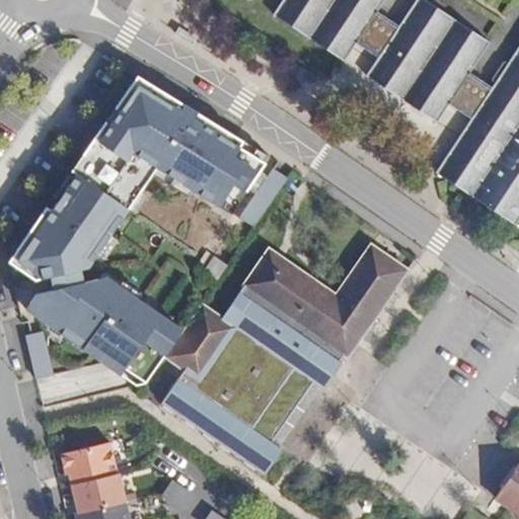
[(515,225),(518,219),(518,46),(492,87),(469,73),(490,43),(425,0),(416,0),(398,26),(377,11),(384,0),(282,0),(274,14),(345,61),(357,43),(378,57),(366,75),(437,122),(449,104),(471,119),(435,172),(515,225)]
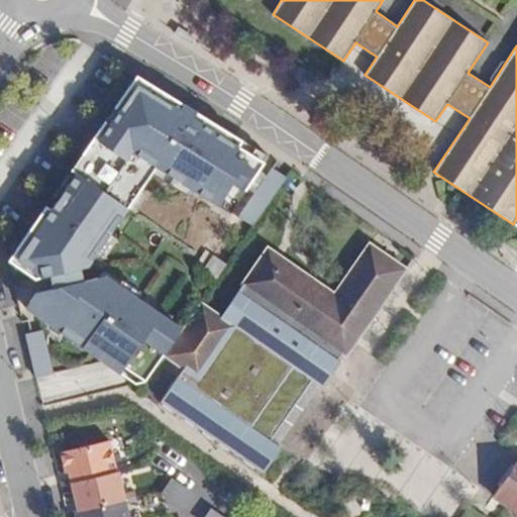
[(140,72),(12,256),(41,277),(23,305),(137,385),(146,382),(186,325),(94,264),(159,164),(233,212),(271,156),(140,72)]
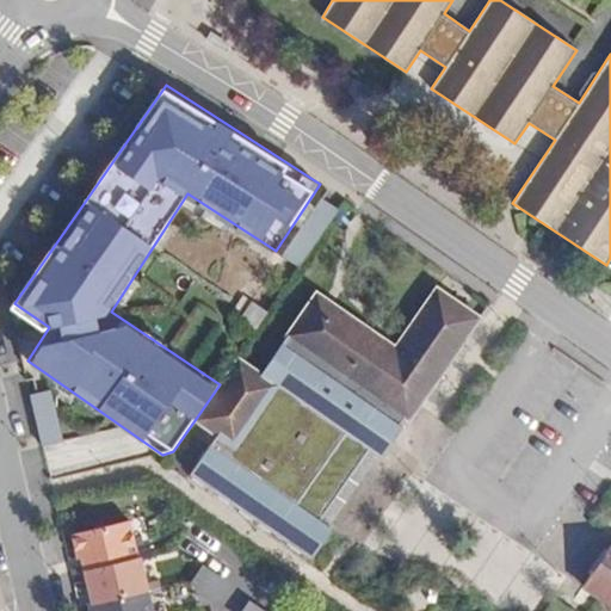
[(438,289),(396,347),(318,292),(260,372),(239,357),(220,384),(196,418),(217,433),(189,473),(309,557),(331,528),(327,525),(318,519),(369,448),(377,454),(381,457),(402,426),(401,426),(407,418),(408,419),(479,318),(438,289)]
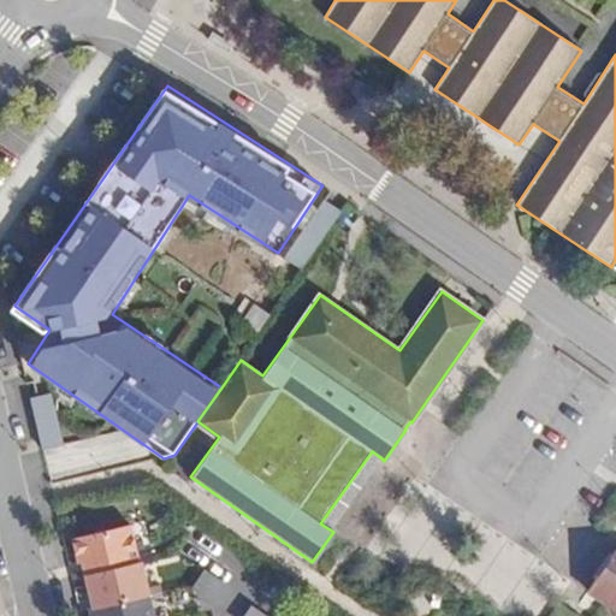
[(43,448),(64,445),(58,392),(36,395),(43,448)]
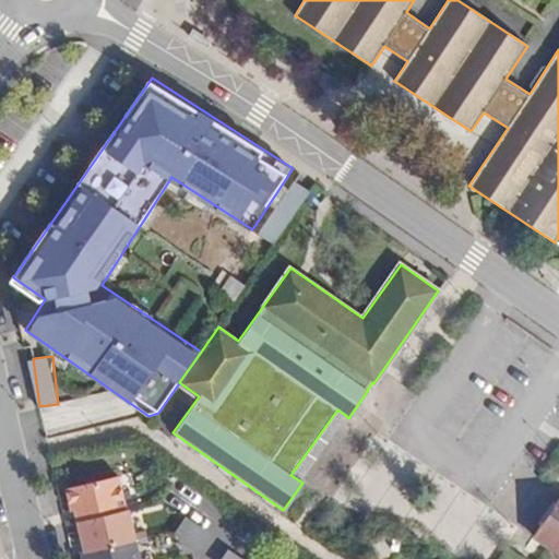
[(345,415),(337,409),(290,475),(299,480),(345,415)]
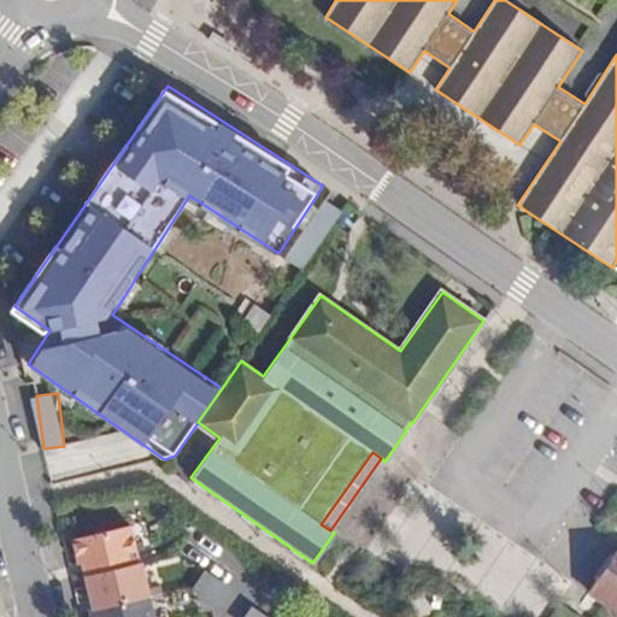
[(140,563),(131,526),(72,539),(78,564),(83,563),(93,607),(89,609),(90,616),(154,616),(142,563),(140,563)]
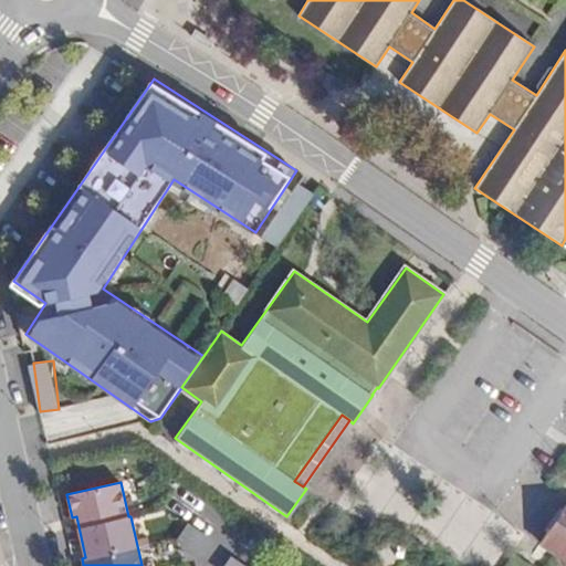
[(565,532),(565,516),(553,535),(561,541),(565,532)]
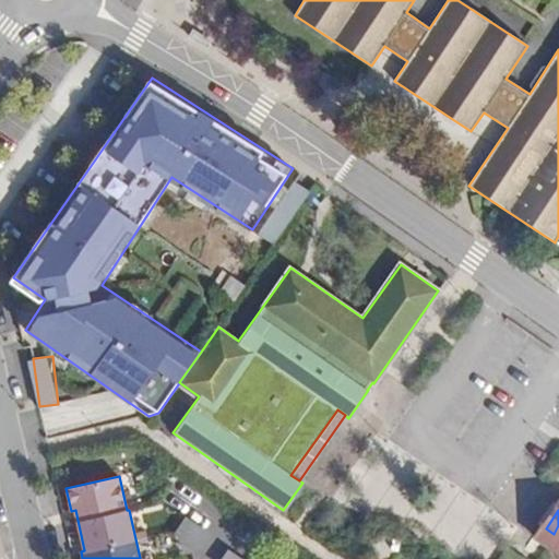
[(211,534),(186,518),(175,532),(200,549),(211,534)]
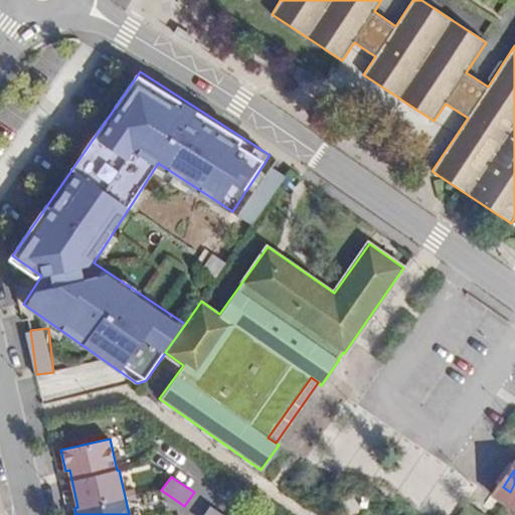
[(514,484),(510,492),(502,503),(514,512),(514,484)]
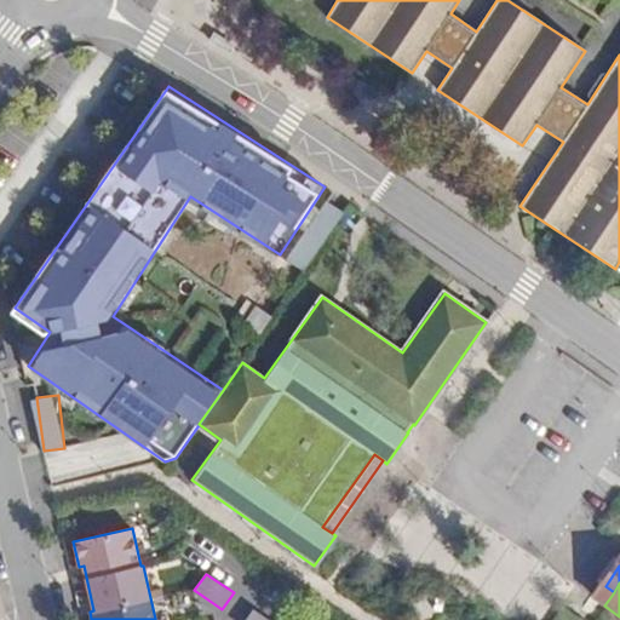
All buildings are outlined.
